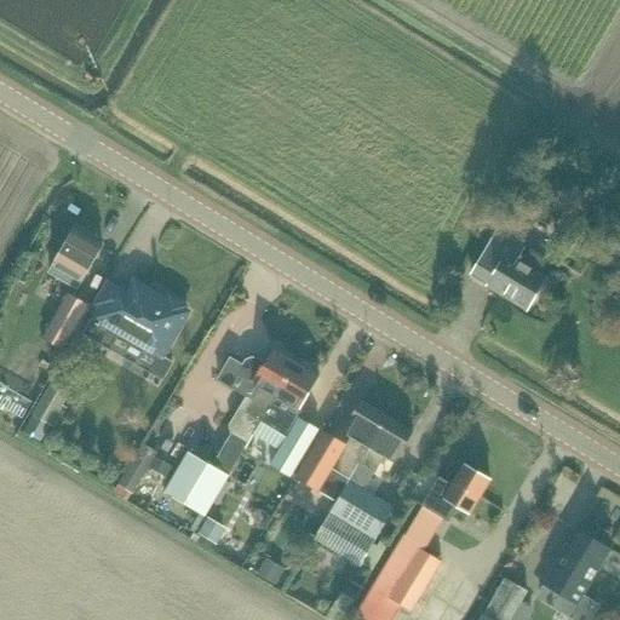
[(64,279),(68,273),(82,281),(104,245),(78,229),(51,271),(64,279)]
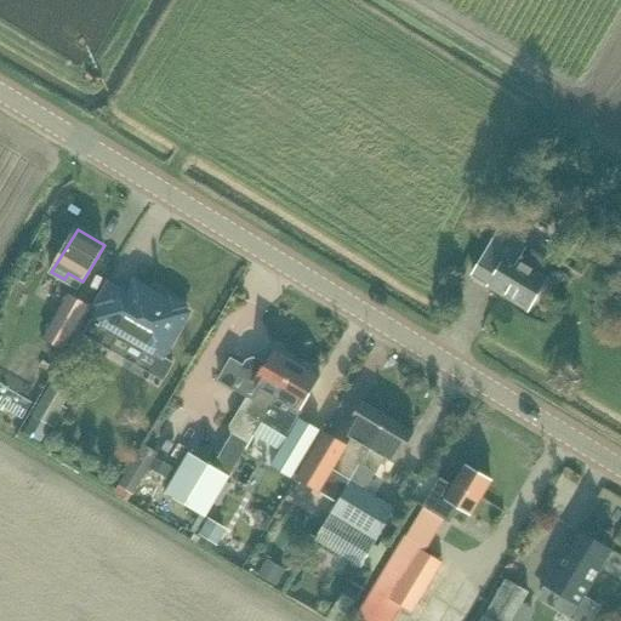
[(519,262),(523,255),(528,248),(500,229),(472,275),(489,285),(488,288),(529,313),(551,278),(543,274),(551,260),(533,249),(524,265),(519,262)]
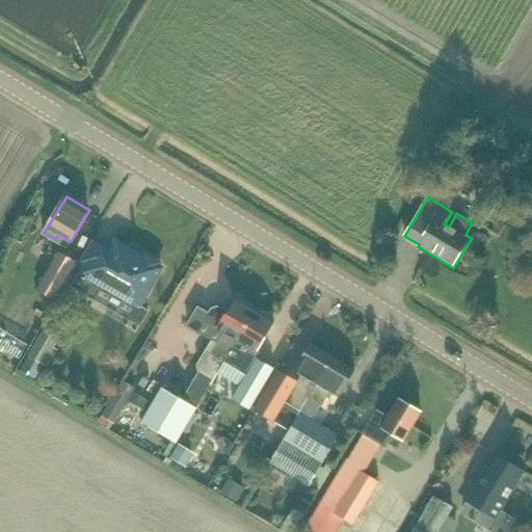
[(88,261),(74,286),(96,298),(104,284),(140,306),(163,268),(160,266),(159,261),(150,256),(145,258),(117,241),(102,268),(88,261)]
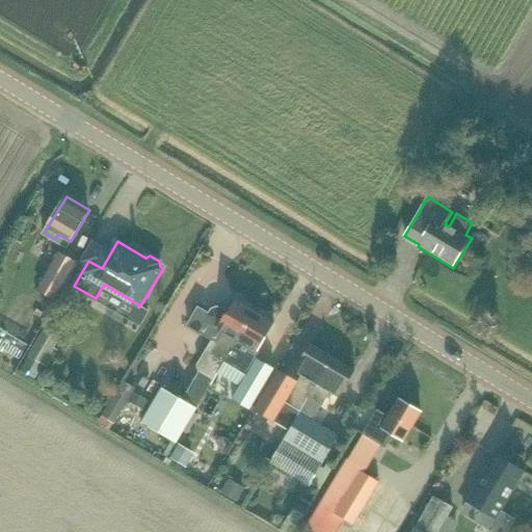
[(78,262),(62,254),(59,251),(37,291),(56,300),(64,285),(78,262)]
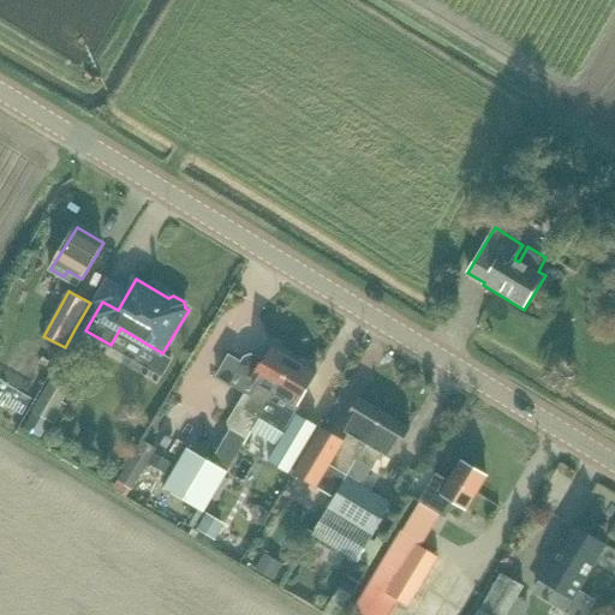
[(261,418),(296,359),(273,345),(264,359),(258,356),(252,354),(245,357),(242,363),(243,370),(248,376),(252,378),(260,383),(252,396),(246,393),(228,422),(231,431),(214,459),(231,469),(248,441),(261,418)]
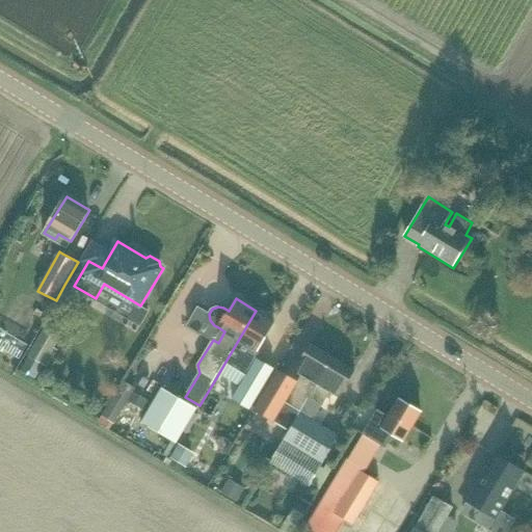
[(259,352),(276,323),(256,311),(225,362),(247,375),(232,399),(250,409),(275,369),(258,358),(262,353),(259,352)]
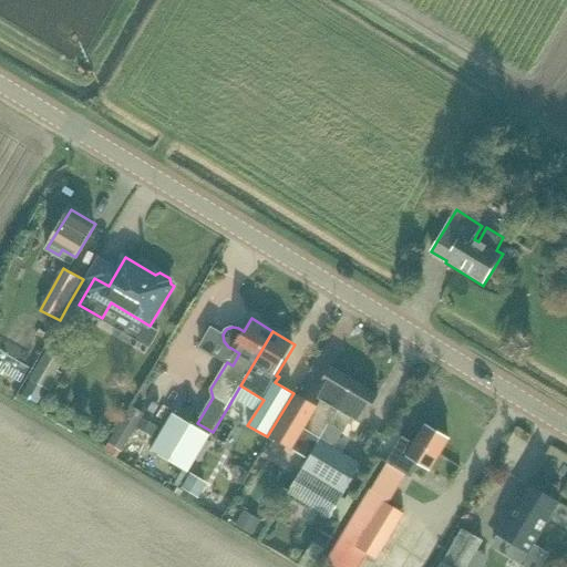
[(49,347),(30,379),(33,381),(31,385),(43,392),(45,389),(53,393),(63,373),(59,371),(66,357),(49,347)]
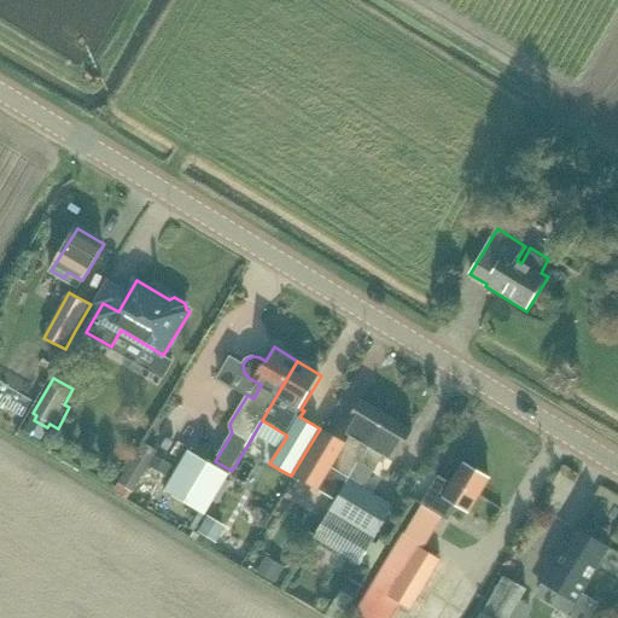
[(0,423),(16,432),(17,431),(28,412),(6,398),(0,408),(0,423)]
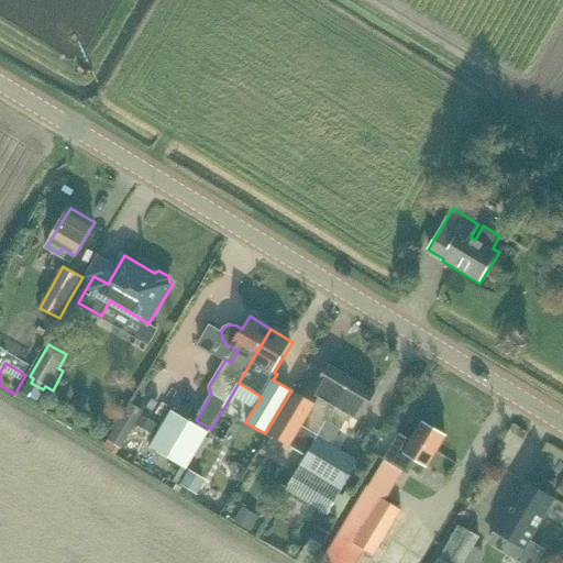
[(307,456),(353,377),(329,363),(310,393),(319,397),(316,404),(295,392),(269,434),(307,456)]
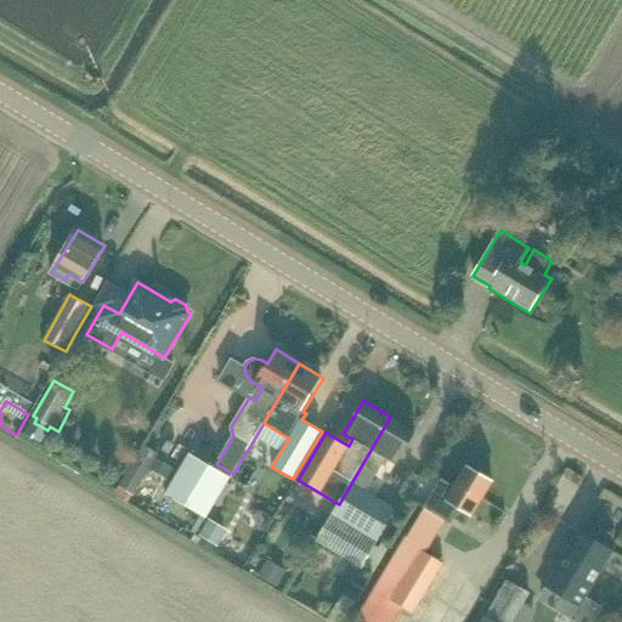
[(389,550),(378,542),(397,509),(368,491),(386,459),(397,465),(417,433),(390,417),(339,504),(332,515),(316,542),(362,569),(363,567),(375,574),(389,550)]
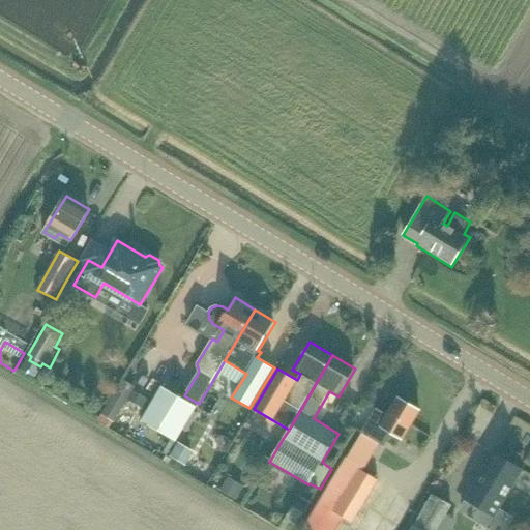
[(134,390),(136,387),(123,380),(98,422),(110,430),(127,400),(134,390)]
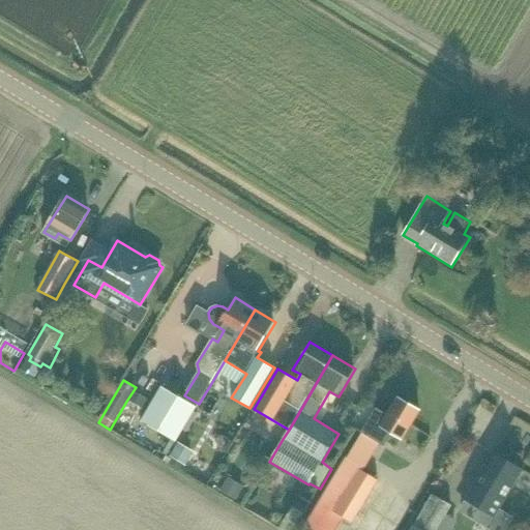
[(142,420),(175,440),(177,441),(198,408),(162,386),(142,420)]
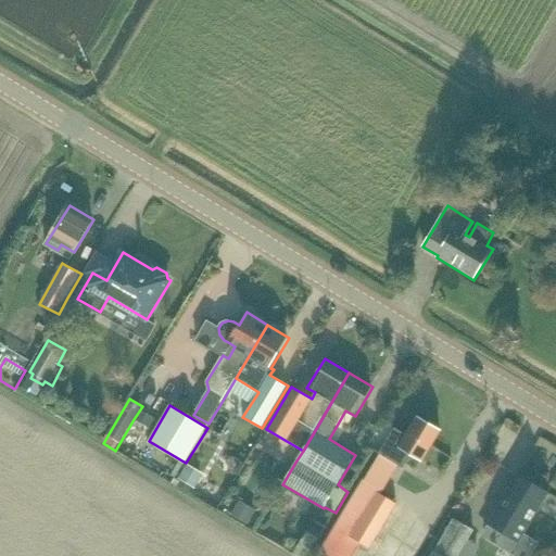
[(140,409),(134,419),(147,428),(153,417),(140,409)]
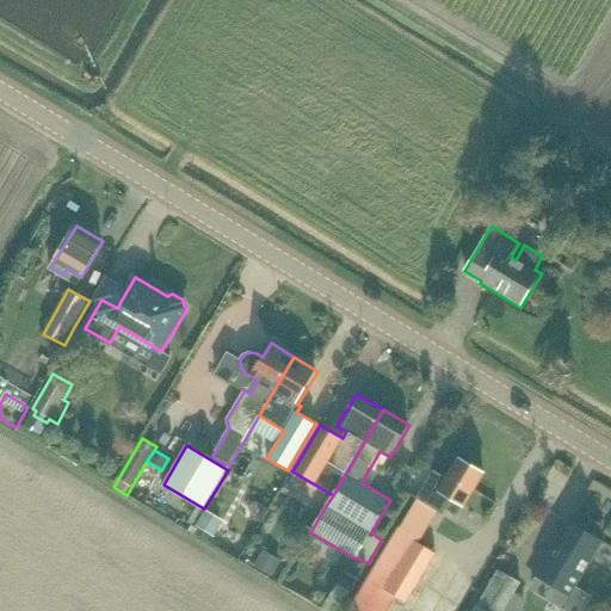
[(434,470),(418,499),(419,500),(438,512),(444,514),(452,500),(463,508),(485,474),(458,458),(448,477),(446,477),(434,470)]
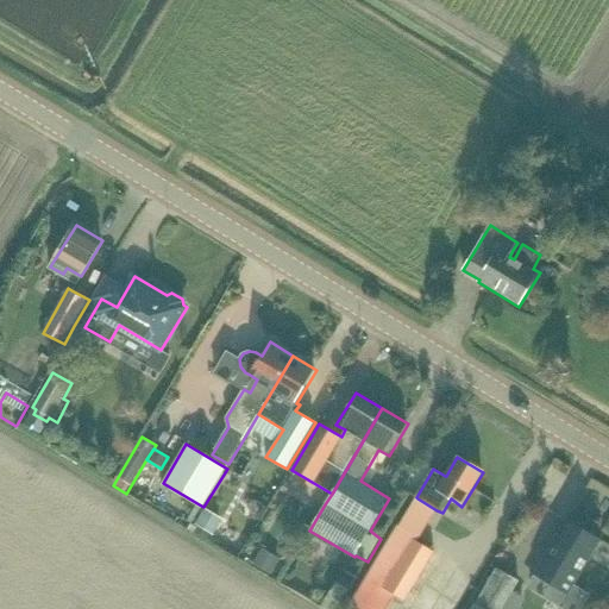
[(220,522),(202,512),(195,523),(213,534),(220,522)]
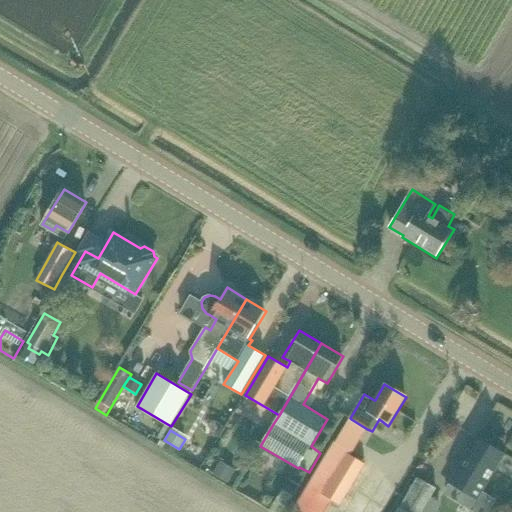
[(451,483),(444,494),(461,504),(461,503),(467,493),(478,499),(483,491),(484,491),(506,454),(478,436),(450,482),(451,483)]
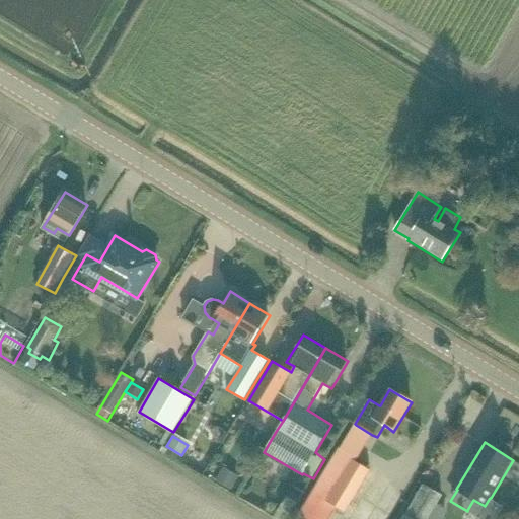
[(340,450),(297,518),(330,518),(338,508),(346,513),(370,470),(356,462),(357,461),(357,460),(340,450)]
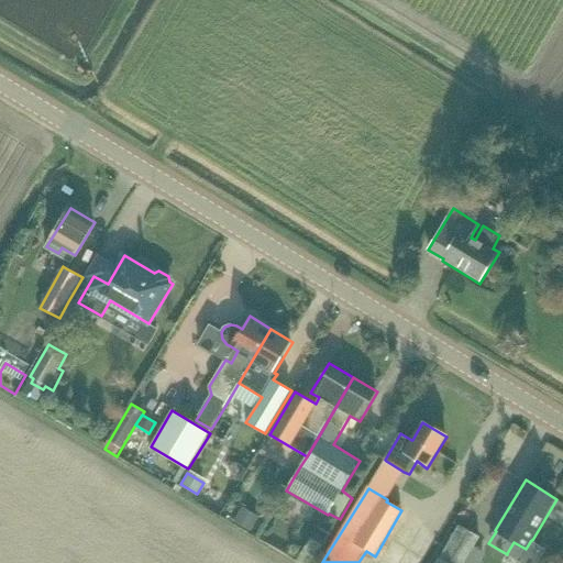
[(261,520),(243,510),(235,523),(252,533),(261,520)]
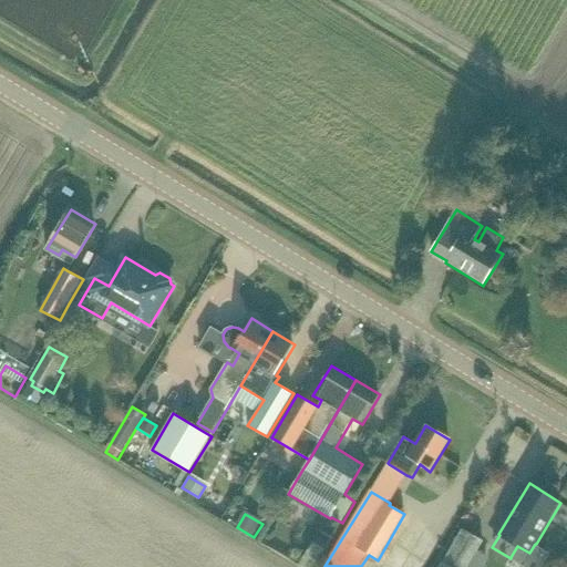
[(463,528),(444,564),(449,566),(466,566),(483,540),(463,528)]
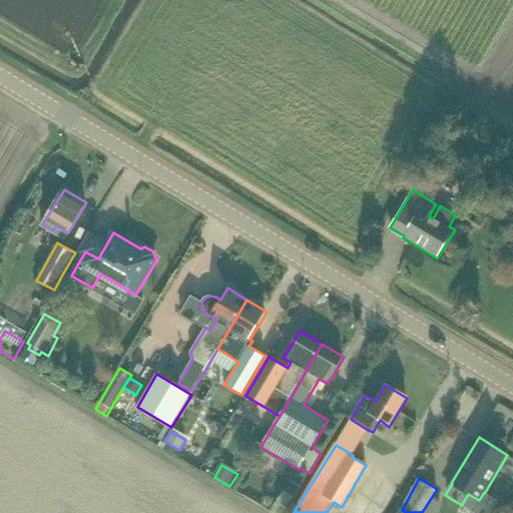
[(284,490),(271,511),(274,512),(284,512),(295,496),(284,490)]
